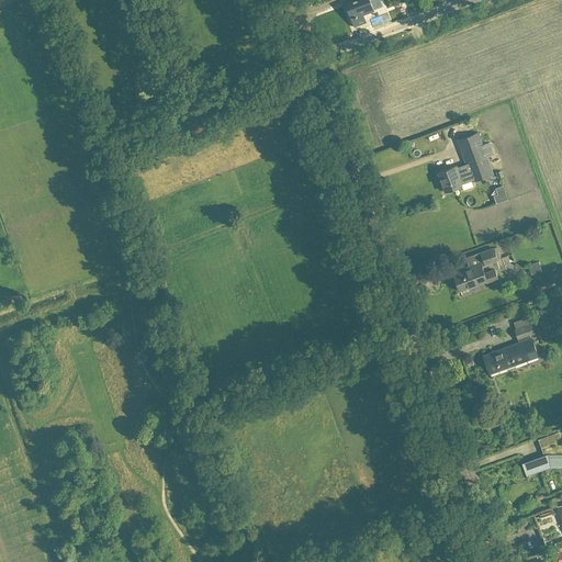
[(350,0),(351,2),(346,4),(353,27),(366,23),(362,14),(373,10),(372,9),(382,6),(379,0),(350,0)]
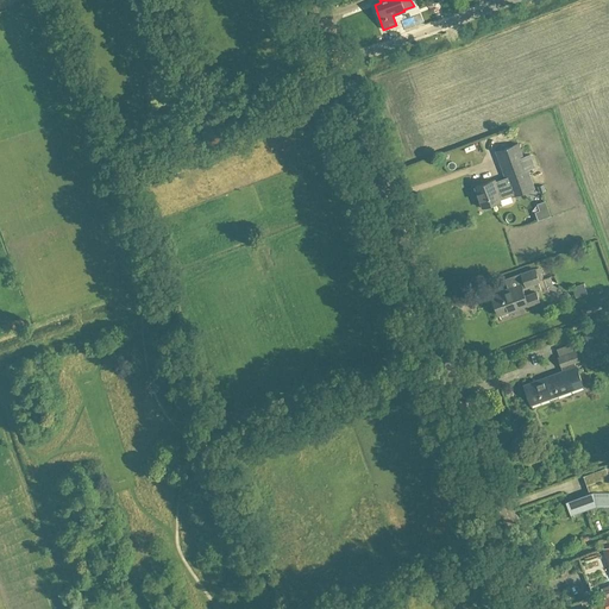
[(529,156),(522,158),(518,145),(495,154),(504,180),(510,198),(533,190),(526,171),(534,169),(529,156)]
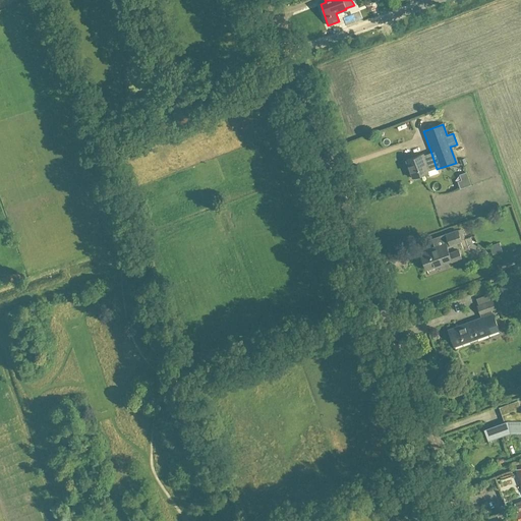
[(431,154),(423,157),(422,155),(406,161),(411,178),(413,177),(414,180),(419,178),(418,176),(427,173),(426,172),(437,169),(431,154)]
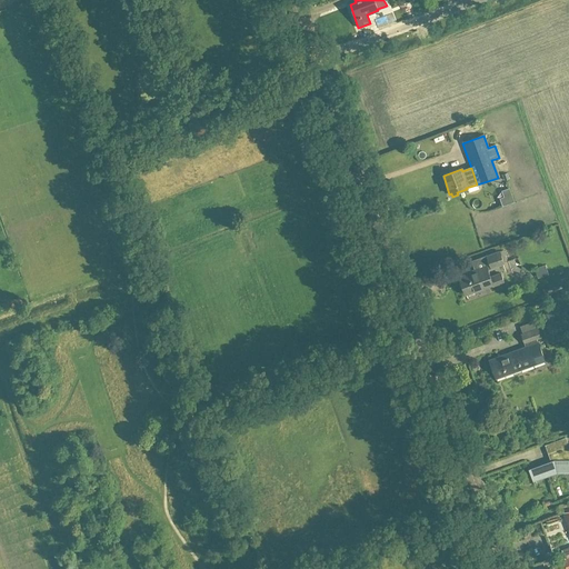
[(509,189),(500,192),(502,198),(498,199),(501,207),(513,202),(509,189)]
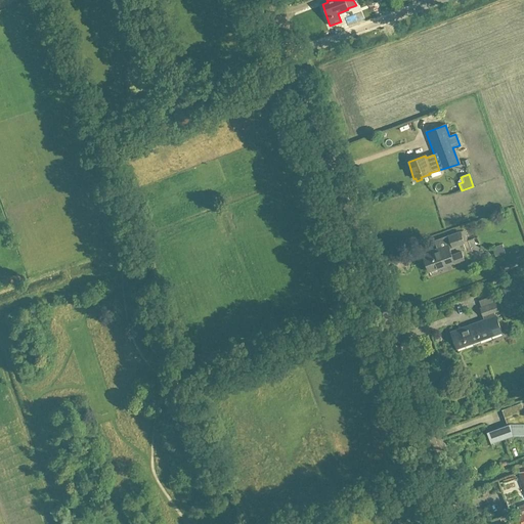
[(460,232),(448,235),(452,247),(464,243),(460,232)]
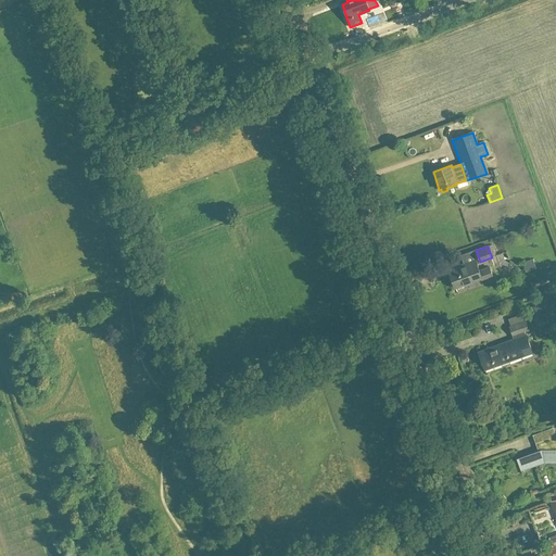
[(532,260),(521,263),(526,273),(535,268),(532,260)]
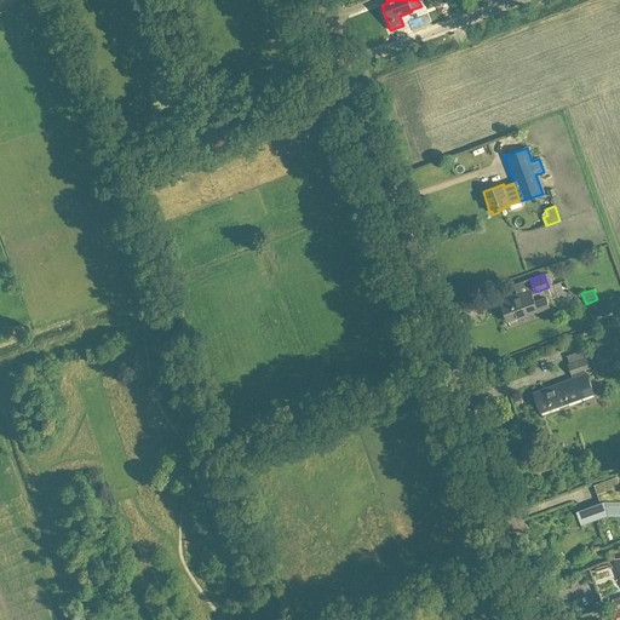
[(545,299),(533,303),(529,291),(515,296),(516,297),(500,302),(506,321),(535,311),(535,313),(549,309),(545,299)]
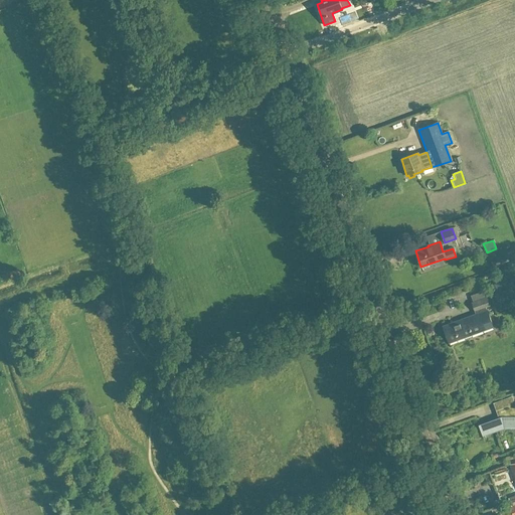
[(498,283),(490,286),(492,293),(501,290),(498,283)]
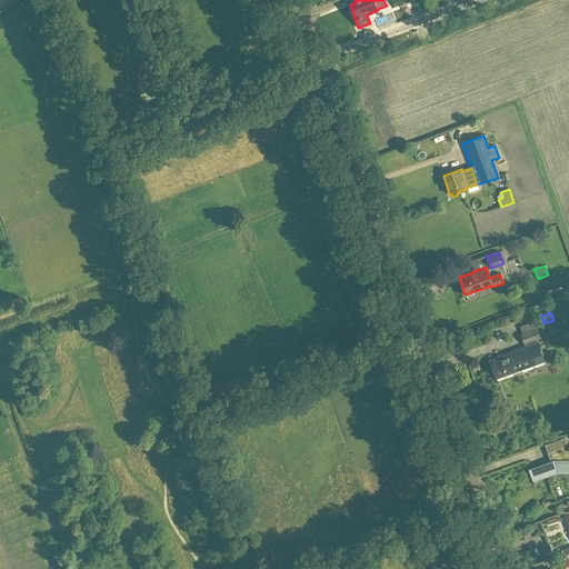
[(520,335),(526,348),(488,360),(495,379),(511,373),(512,375),(520,372),(520,370),(543,362),(536,339),(539,338),(536,329),(520,335)]
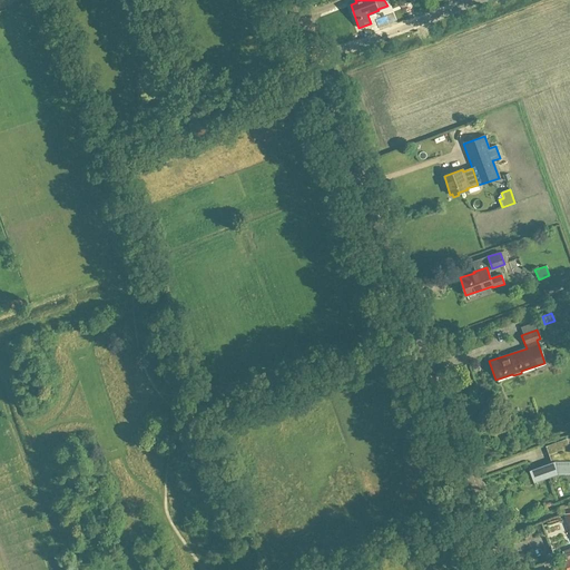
[(551,462),(529,471),(533,482),(556,473),(569,473),(569,448),(549,455),(551,462)]
